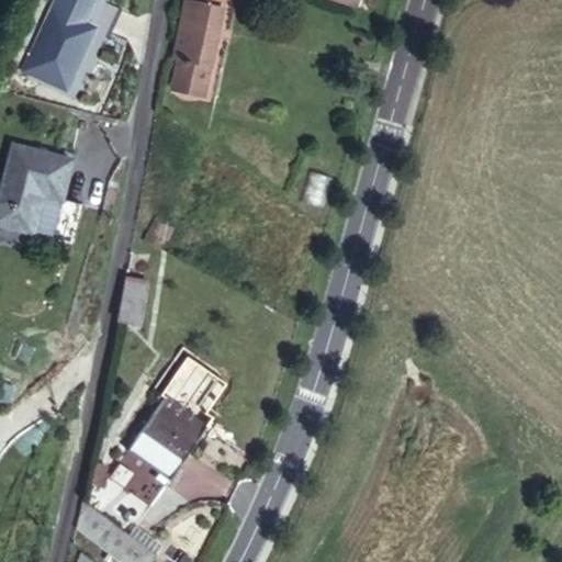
[(57,0),(30,58),(72,78),(90,40),(81,35),(87,23),(97,0),(57,0)]
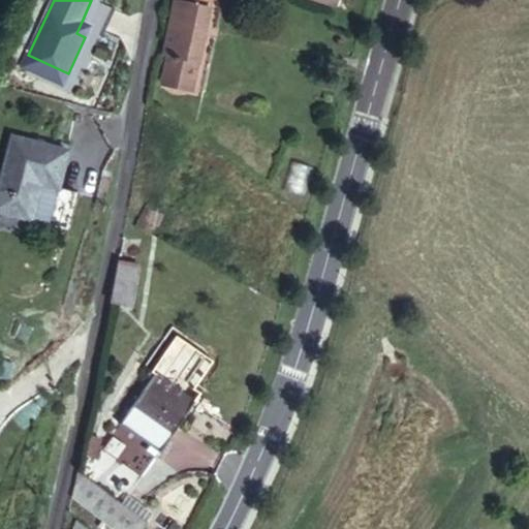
[(168,56),(162,78),(192,85),(210,0),(174,0),(162,55),(168,56)]
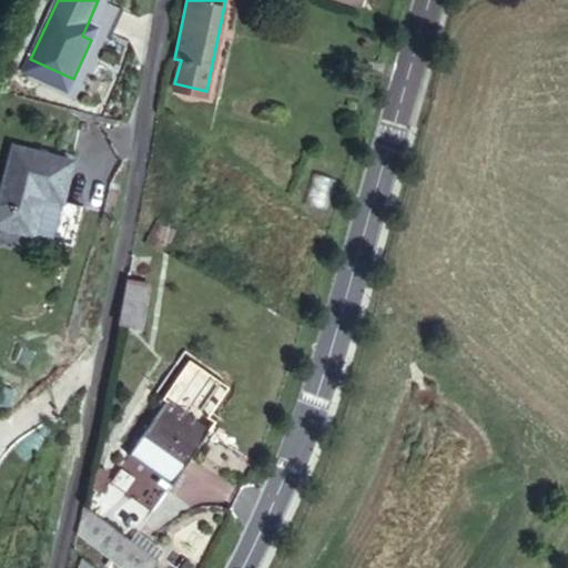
[(97,28),(88,23),(82,36),(91,40),(97,28)]
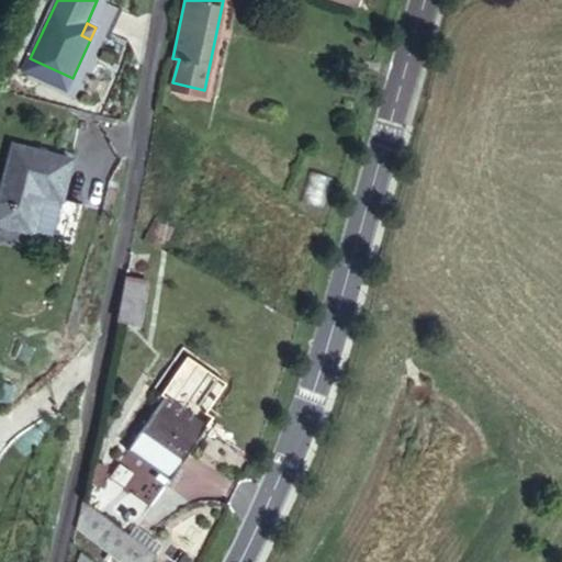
[(72,78),(30,58),(24,69),(67,89),(72,78)]
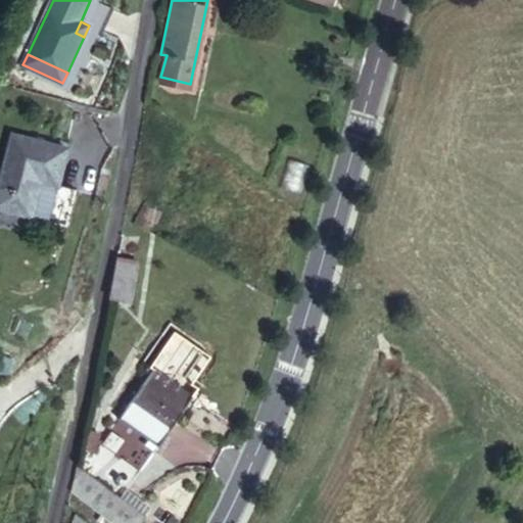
[(160,77),(159,84),(188,91),(190,84),(160,77)]
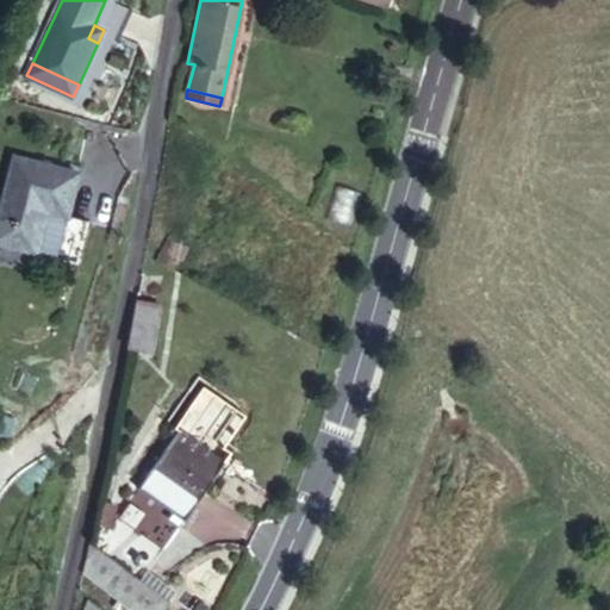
[(76,172),(13,159),(0,217),(0,243),(38,254),(48,215),(64,219),(76,172)]
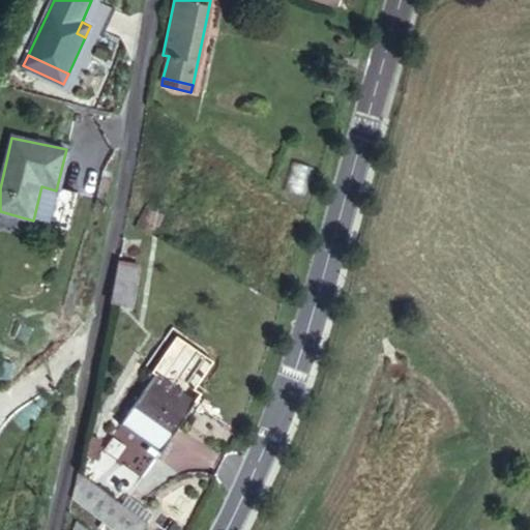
[(41,186),(33,221),(49,224),(56,190),(41,186)]
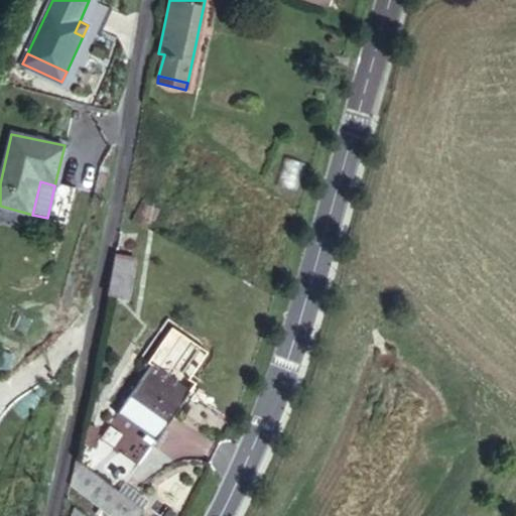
[(147,205),(143,214),(154,219),(157,209),(147,205)]
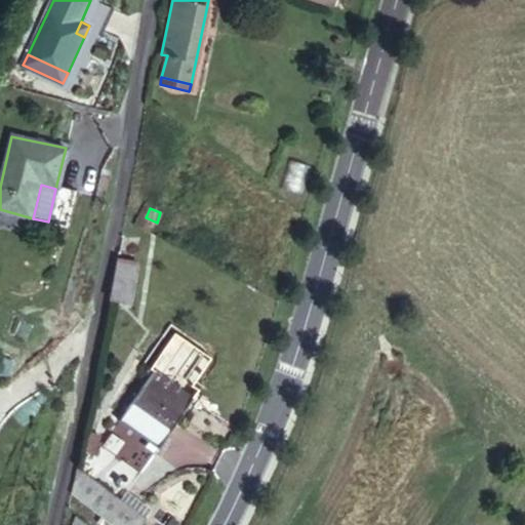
[(136,264),(118,258),(111,298),(128,304),(136,264)]
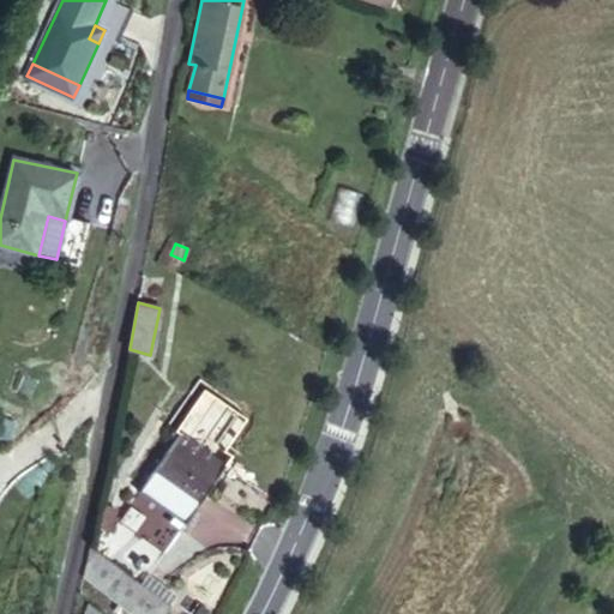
[(145,477),(148,480),(193,511),(224,464),(176,433),(145,477)]
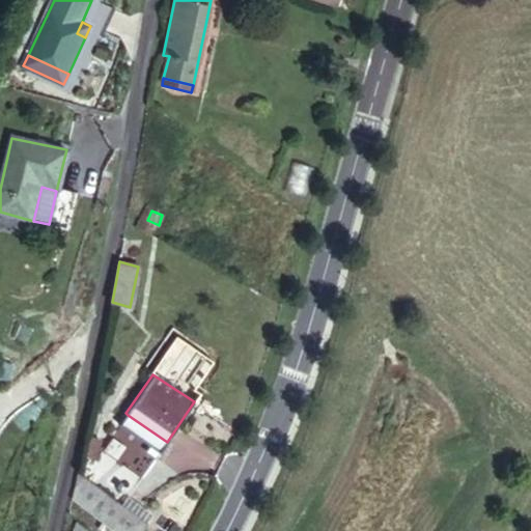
[(167,442),(128,415),(119,424),(160,451),(167,442)]
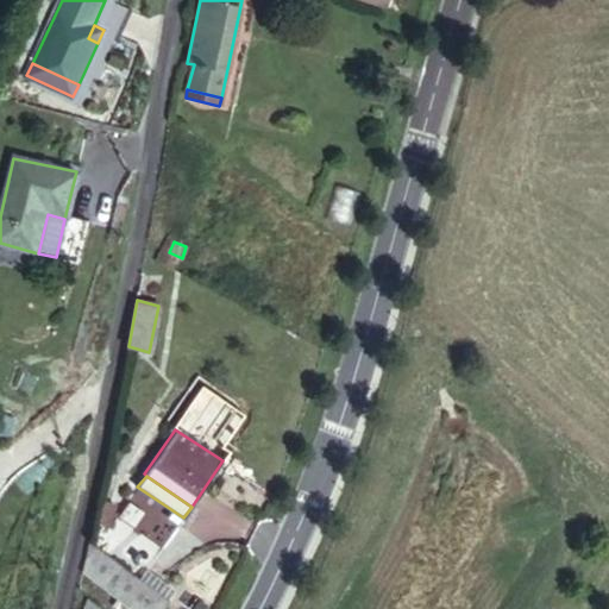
[(105,502),(98,525),(108,527),(114,506),(105,502)]
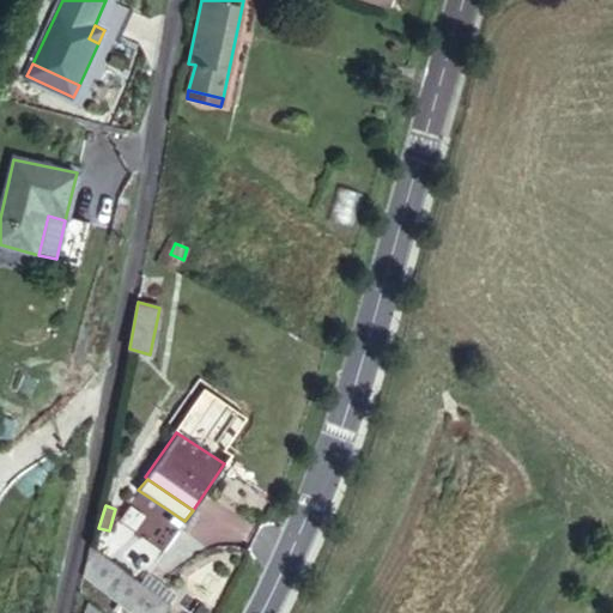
[(92,550),(84,577),(131,612),(165,612),(170,606),(92,550)]
